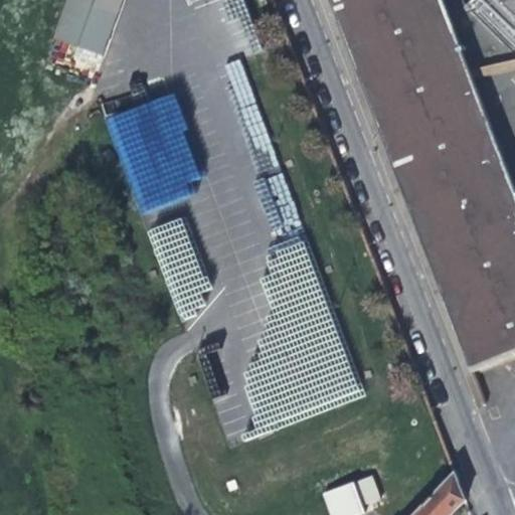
[(65,0),(53,36),(104,55),(122,0),(65,0)]
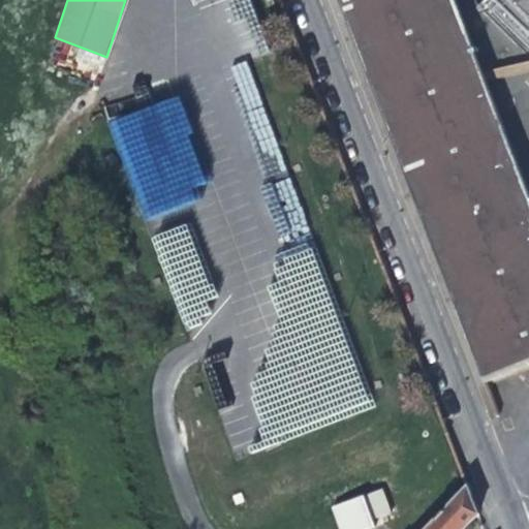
[(336,0),(481,381),(528,364),(528,45),(486,2),(485,0),(336,0)]
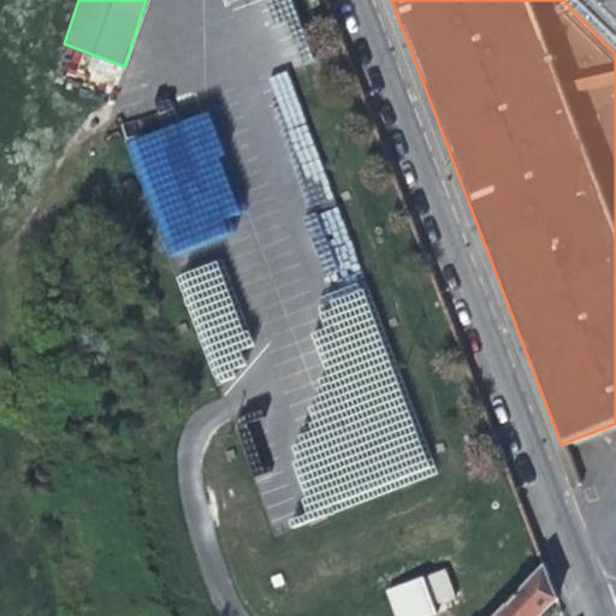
[(615,0),(576,0),(575,1),(615,42),(615,0)]
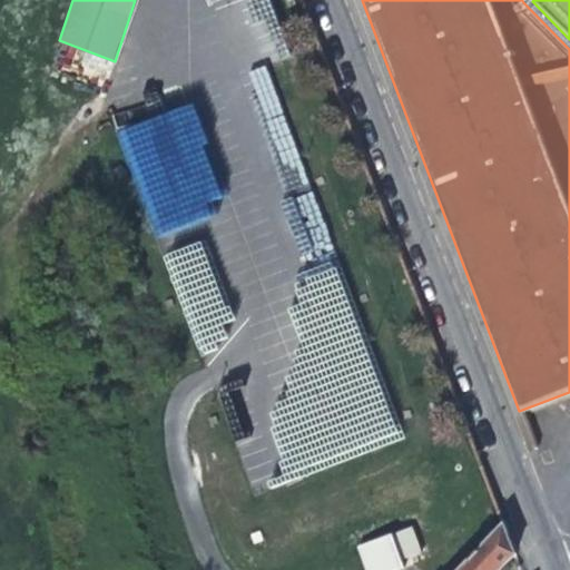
[(203,241),(164,253),(196,354),(235,341),(203,241)]
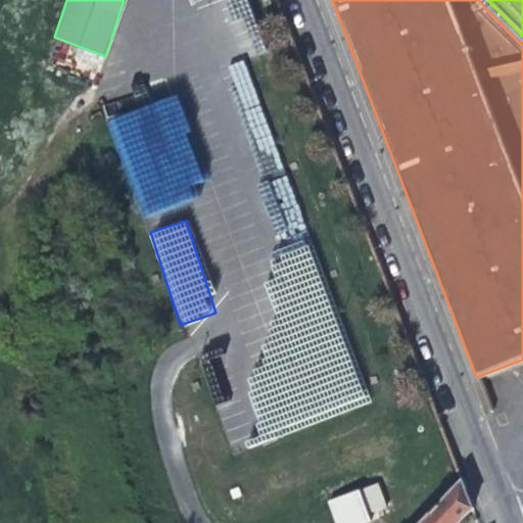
[(458,522),(472,509),(460,477),(415,522),(458,522)]
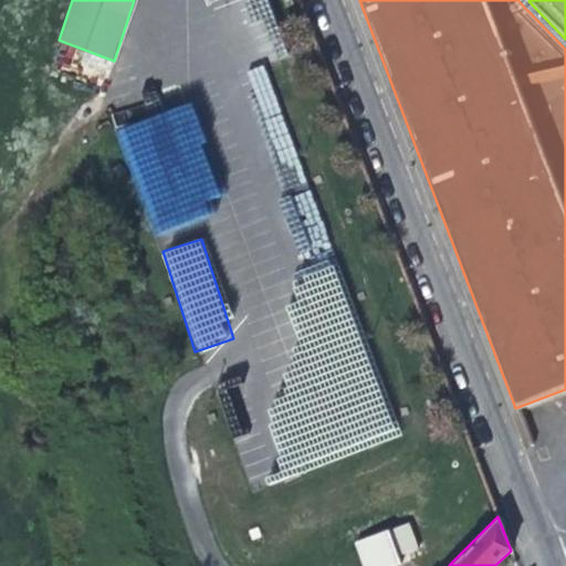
[(415,547),(405,521),(352,541),(360,565),(386,565),(397,562),(394,555),(415,547)]
